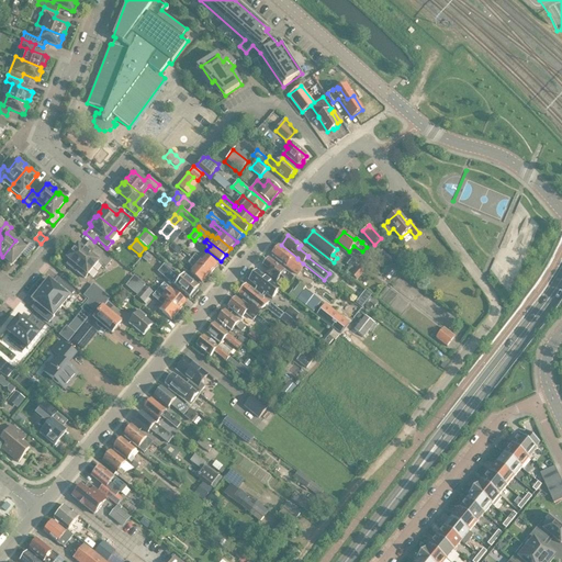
[(26,258),(35,247),(30,243),(24,248),(15,240),(2,257),(4,259),(3,260),(10,266),(11,263),(12,265),(21,254),(26,258)]
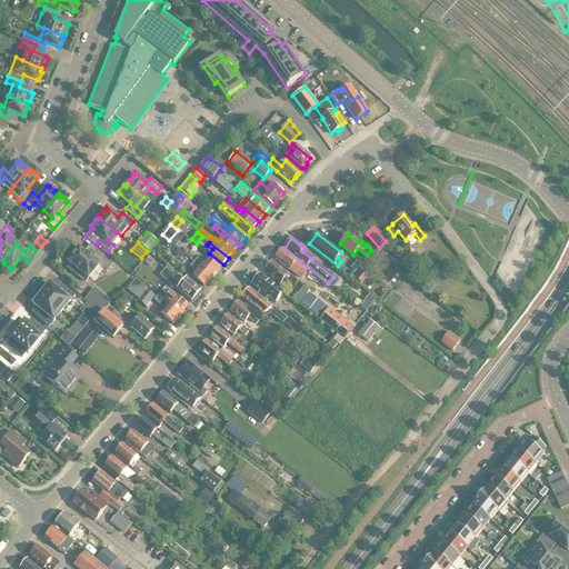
[(80,271),(77,275),(86,281),(99,265),(107,271),(112,263),(96,249),(95,249),(89,245),(83,251),(79,248),(76,251),(75,250),(68,258),(70,259),(68,261),(80,271)]
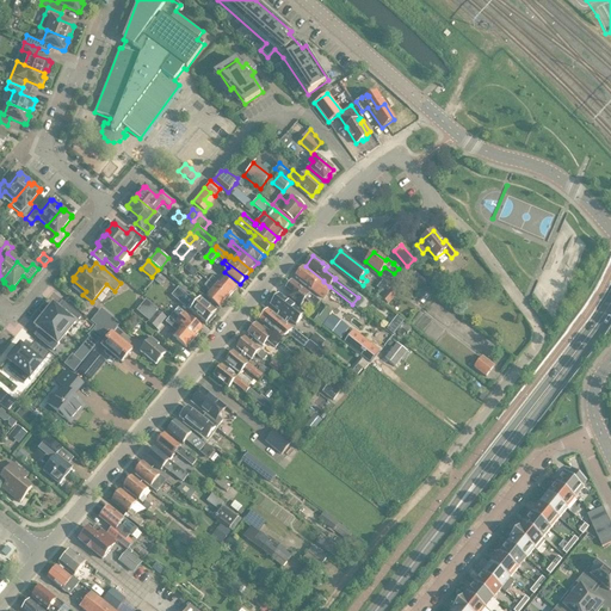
[(197,272),(187,264),(183,269),(193,277),(197,272)]
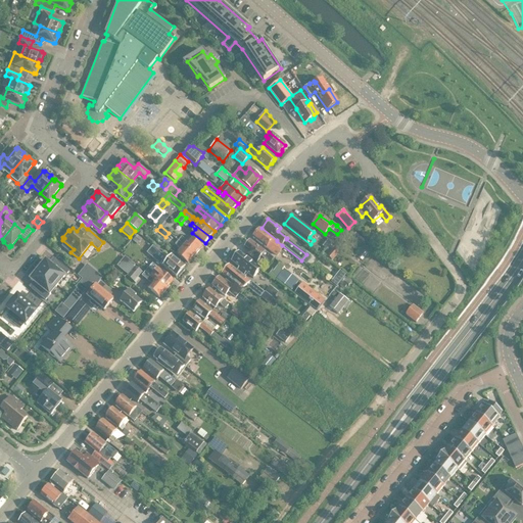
[(266,247),(267,245),(276,251),(281,245),(259,229),(253,238),(266,247)]
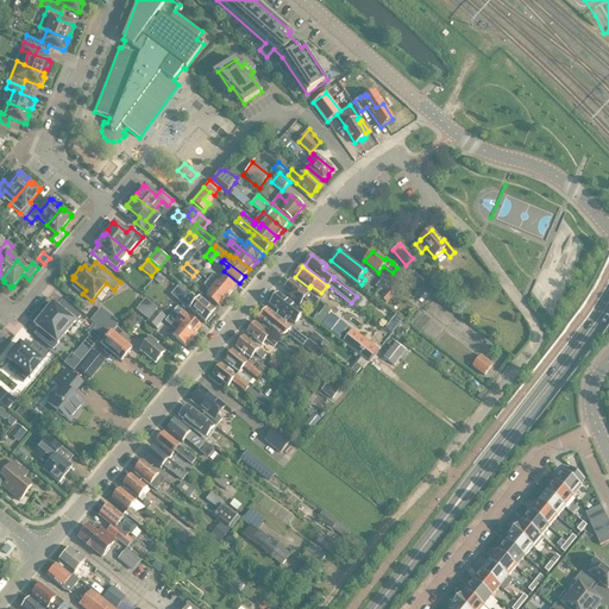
[(154,280),(159,284),(164,278),(159,274),(154,280)]
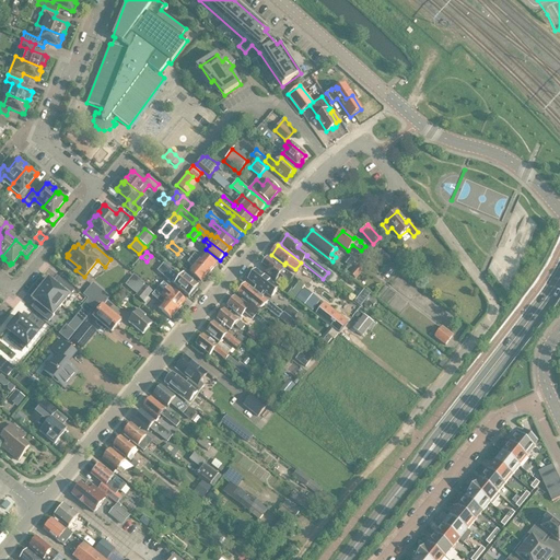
[(194,254),(190,258),(202,268),(209,273),(217,265),(203,254),(199,258),(194,254)]
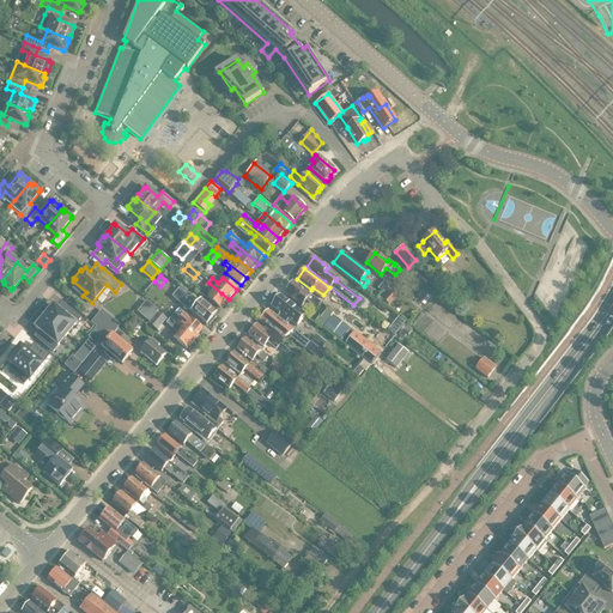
[(375,291),(381,283),(376,279),(370,287),(375,291)]
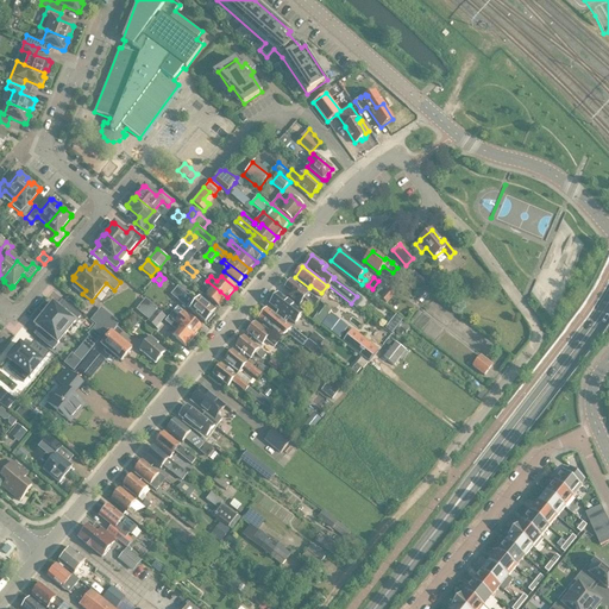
[(219,307),(227,297),(220,292),(207,281),(203,286),(209,290),(206,295),(219,307)]
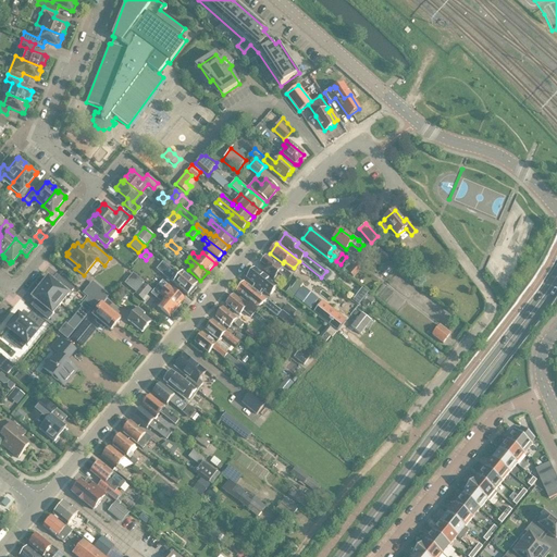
[(292,275),(287,272),(274,262),(267,257),(261,264),(265,268),(263,272),(273,280),(277,273),(287,280),(292,275)]
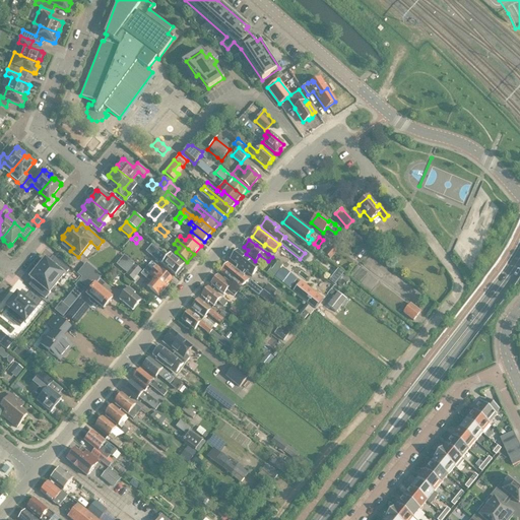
[(175,276),(184,266),(171,255),(168,258),(151,245),(146,252),(175,276)]
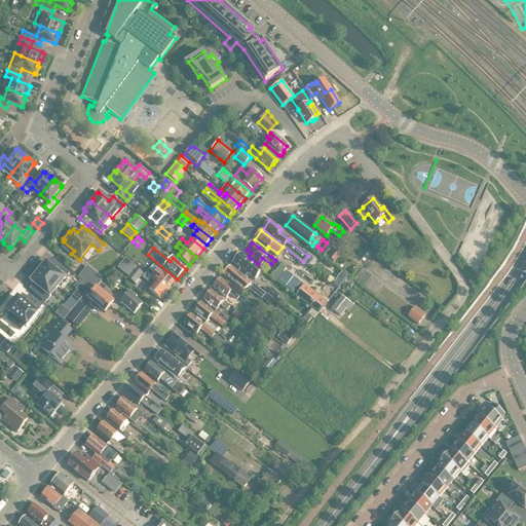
[(334,261),(340,254),(336,250),(329,257),(334,261)]
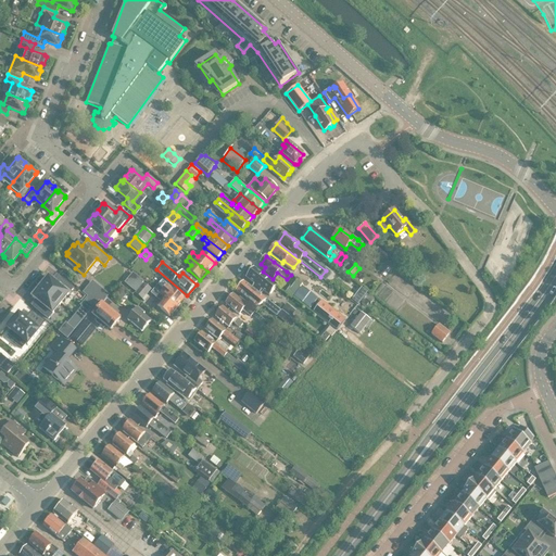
[(268,295),(276,287),(254,269),(247,278),(260,289),(268,295)]
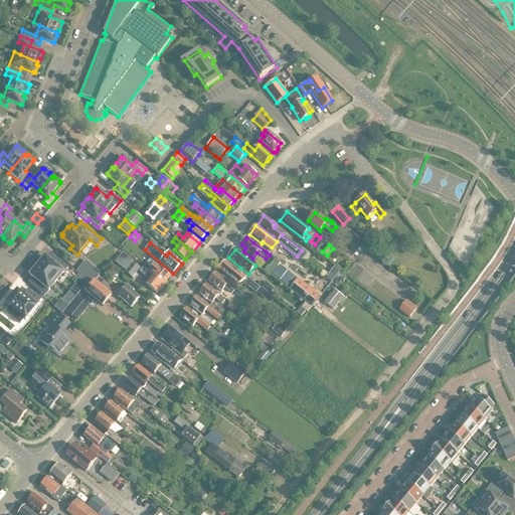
[(123,252),(115,263),(126,271),(133,262),(123,252)]
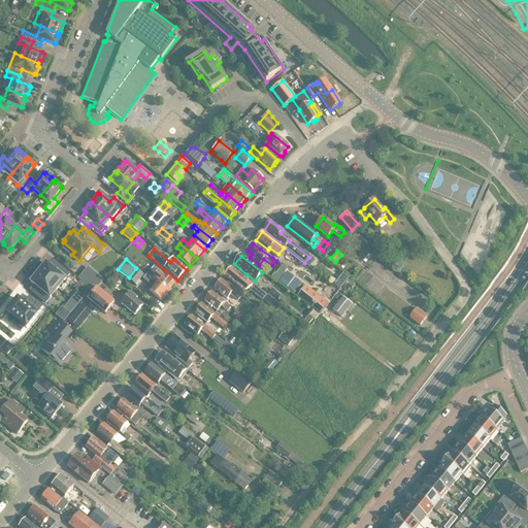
[(36,271),(57,288),(69,273),(55,262),(51,267),(45,263),(44,264),(43,263),(36,271)]
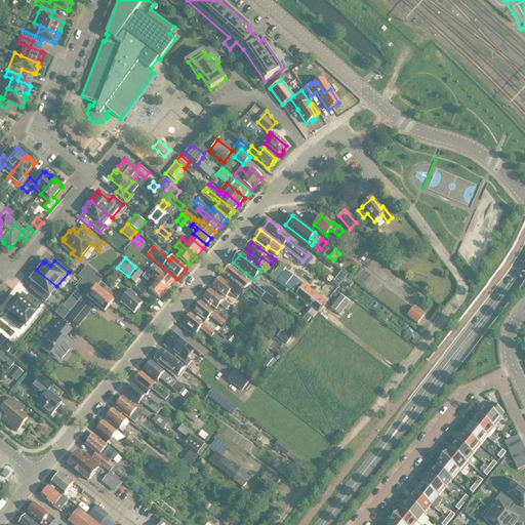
[(174,282),(162,272),(153,264),(146,272),(167,290),(174,282)]
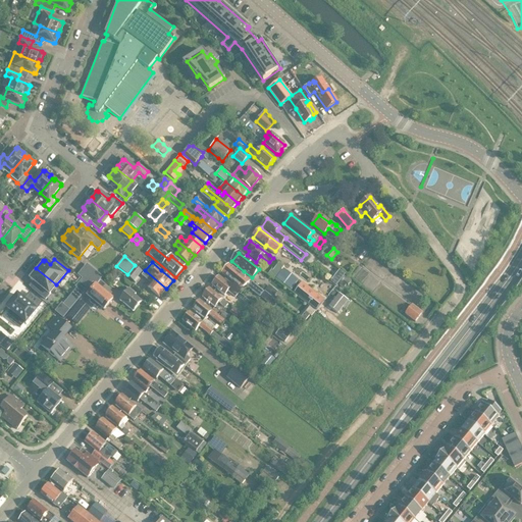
[(246,284),(251,289),(258,295),(262,291),(248,279),(228,264),(221,272),(239,286),(240,286),(243,286),(246,284)]
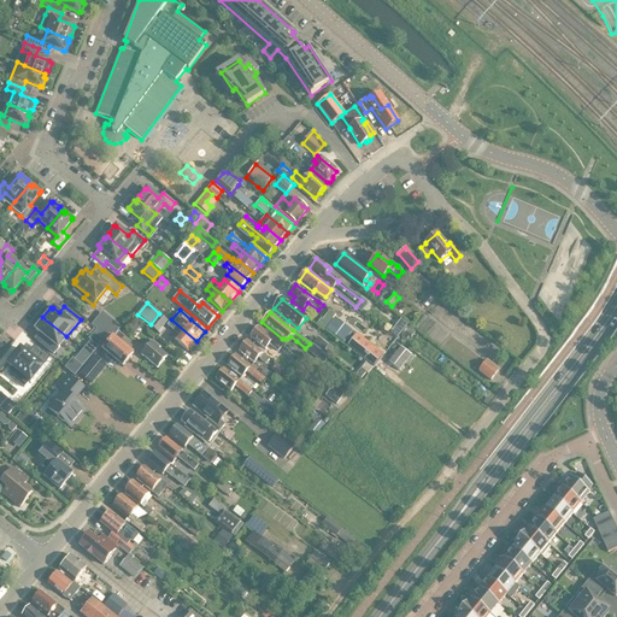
[(166,321),(159,315),(150,327),(159,334),(164,329),(162,327),(166,321)]
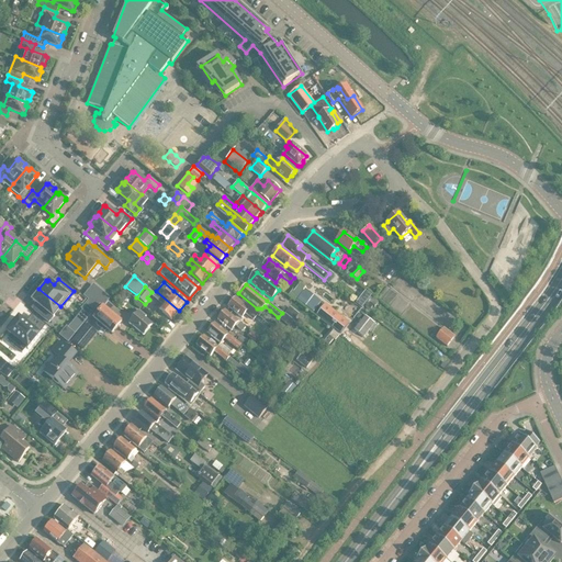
[(90,288),(83,295),(89,300),(97,306),(99,305),(102,307),(102,306),(103,307),(108,302),(90,288)]
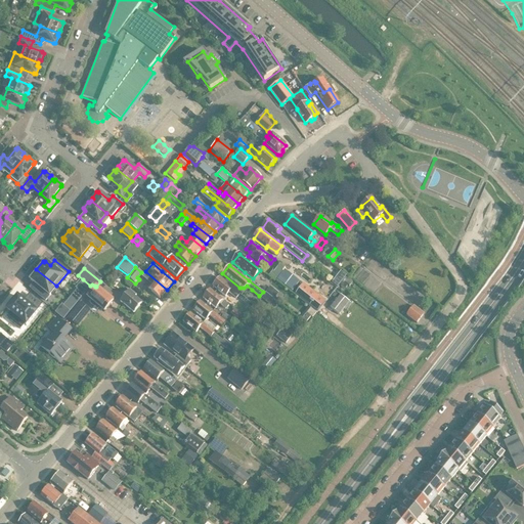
[(35,284),(31,289),(45,300),(56,286),(36,269),(30,276),(32,278),(30,279),(33,282),(35,284)]
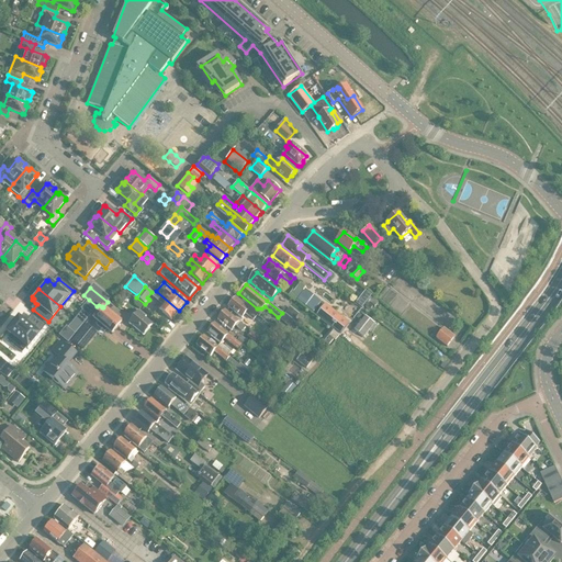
[(299,294),(293,291),(292,290),(288,295),(294,300),(299,294)]
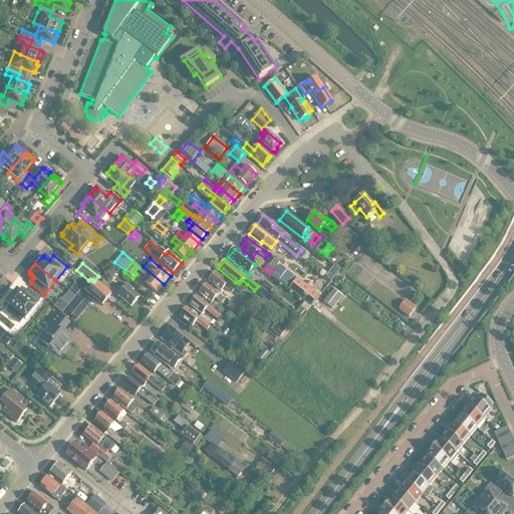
[(157,292),(164,284),(143,266),(139,271),(148,279),(145,283),(157,292)]
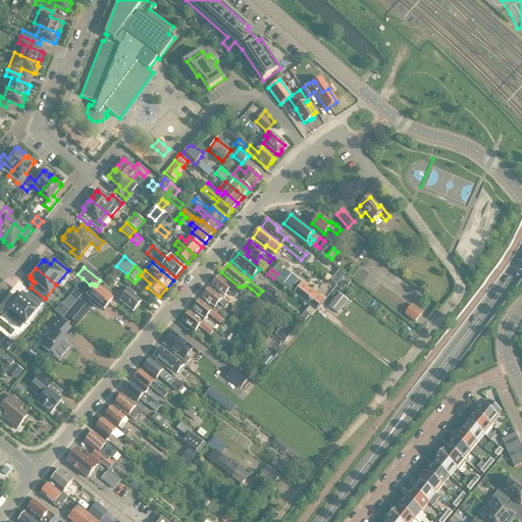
[(291,288),(297,279),(283,270),(277,277),(291,288)]
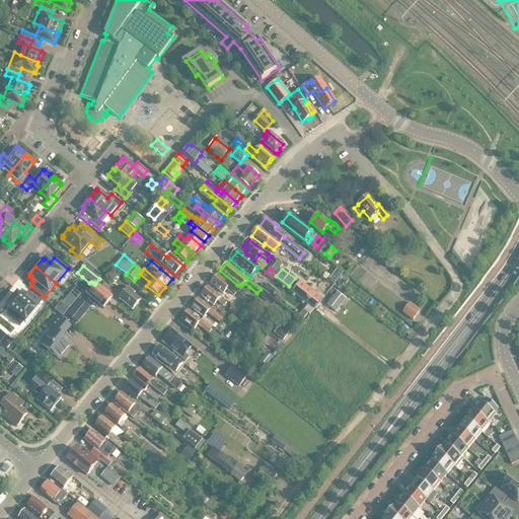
[(338,269),(332,275),(338,279),(343,274),(338,269)]
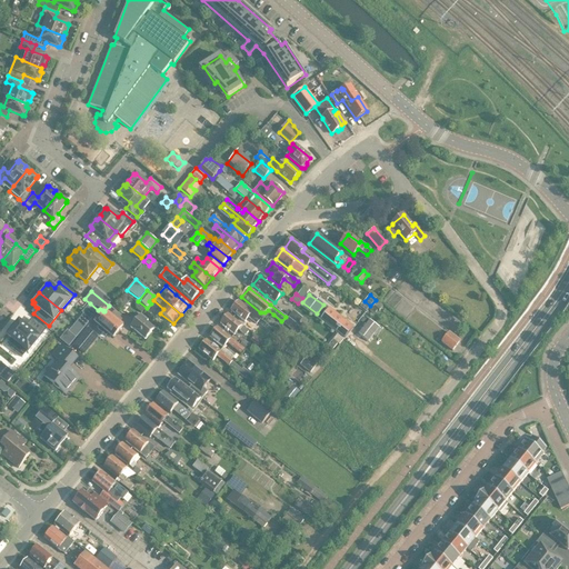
[(256,323),(260,318),(239,301),(231,310),(245,321),(248,317),(256,323)]
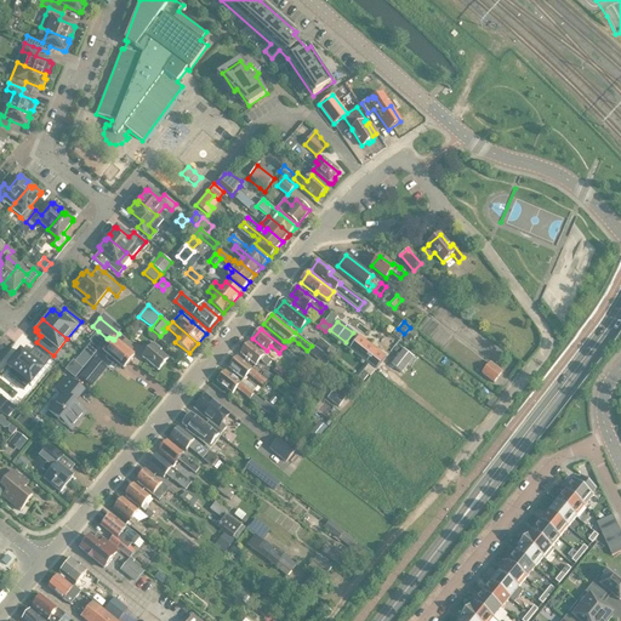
[(98,331),(90,341),(91,342),(100,348),(107,339),(98,331)]
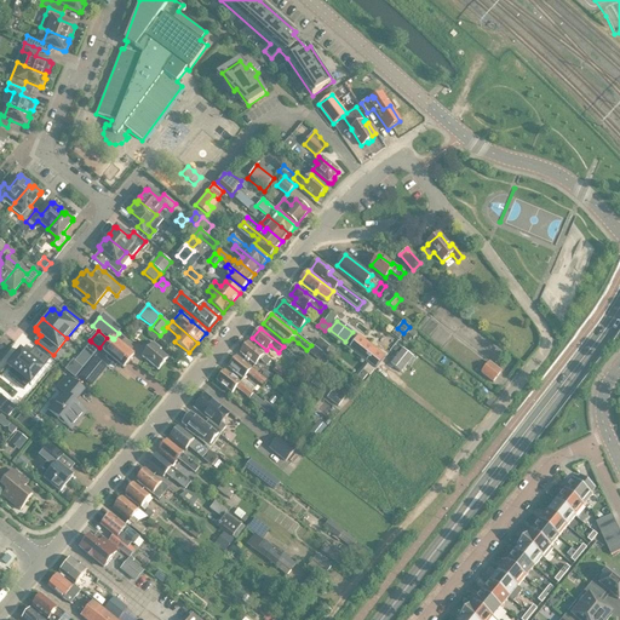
[(119,333),(114,339),(120,344),(125,338),(119,333)]
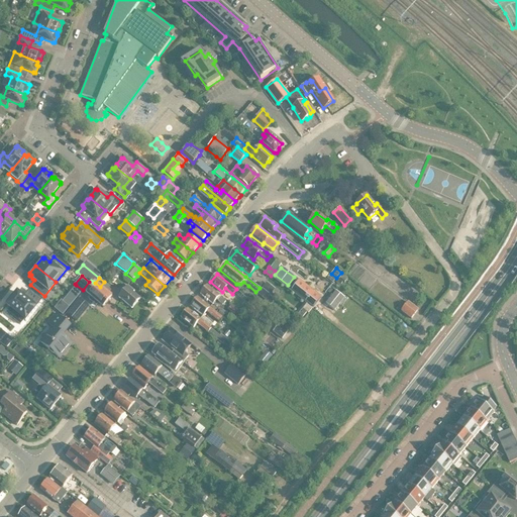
[(299,280),(292,289),(313,306),(320,297),(299,280)]
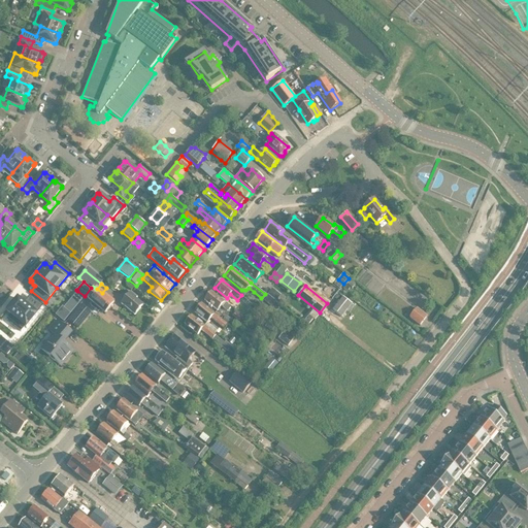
[(113,302),(110,300),(102,293),(96,288),(96,289),(87,299),(104,314),(113,302)]
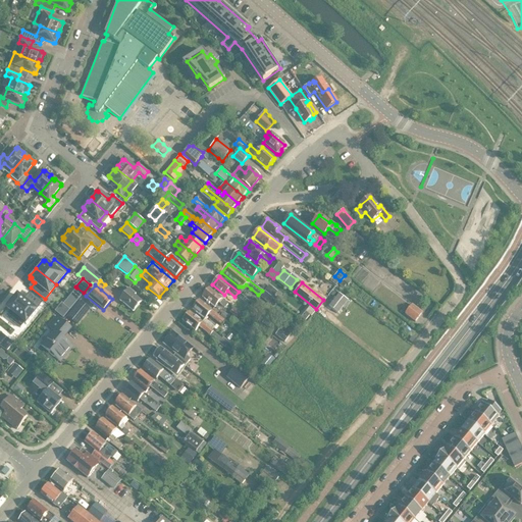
[(262,291),(271,298),(275,292),(267,284),(262,291)]
